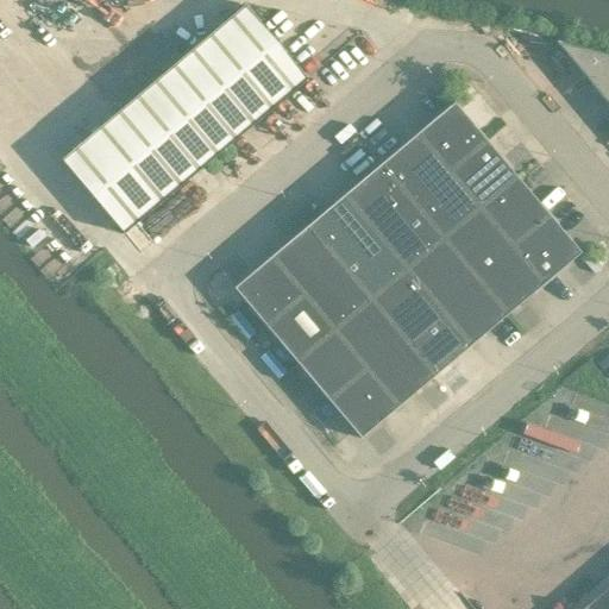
[(245,5),(61,161),(124,234),(307,80),(245,5)]
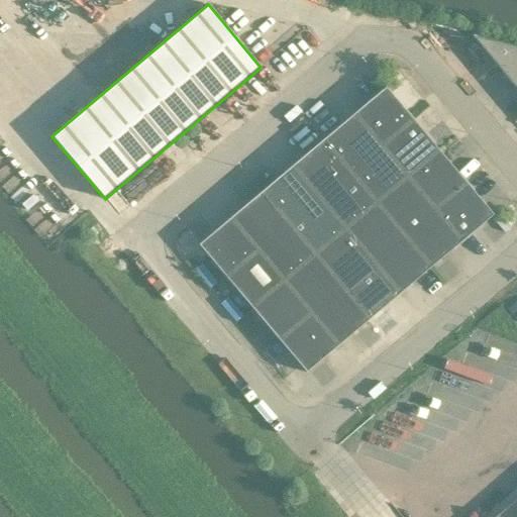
[(516,46),(472,36),(516,90),(516,46)]
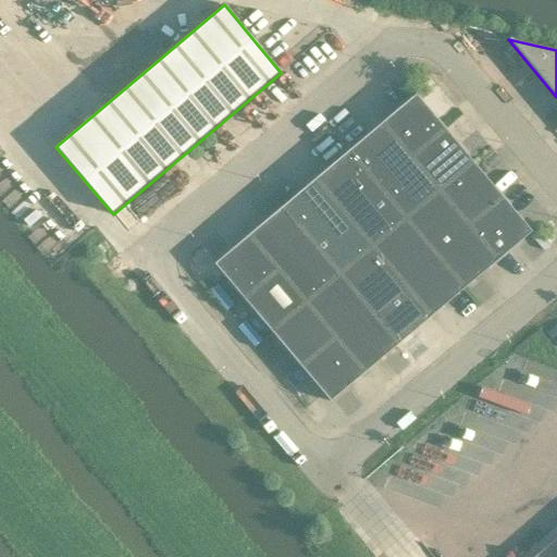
[(381,123),(410,158),(418,151),(445,128),(416,94),(381,123)]
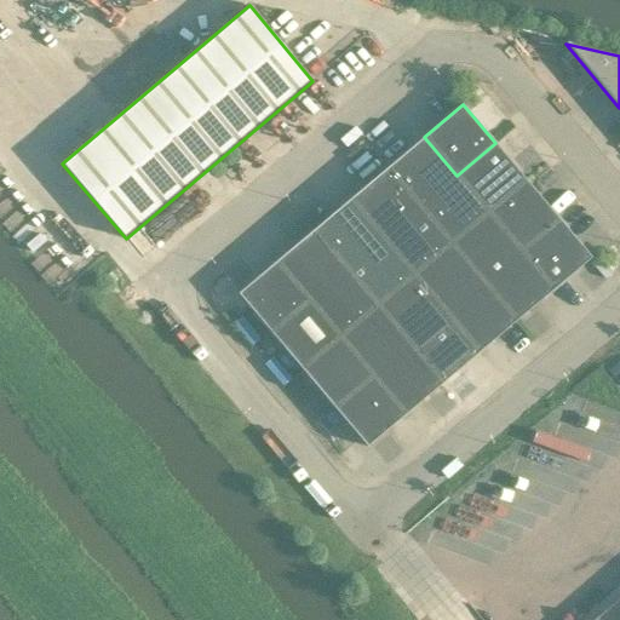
[(388,168),(452,245),(488,213),(457,176),(424,137),(388,168)]
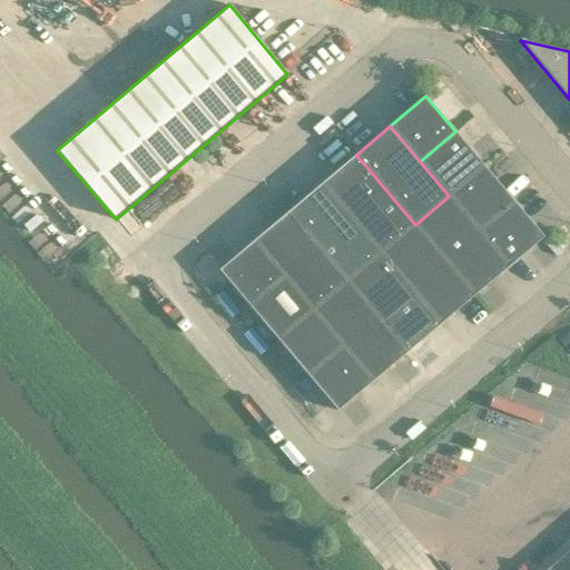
[(420,161),(449,196),(472,176),(484,167),(455,131),(428,155),(420,161)]
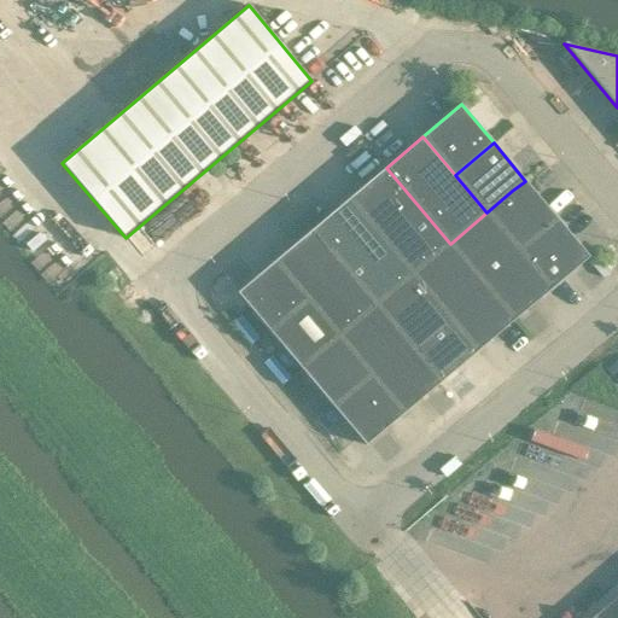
[(349,199),(413,275),(450,244),(386,168),(349,199)]
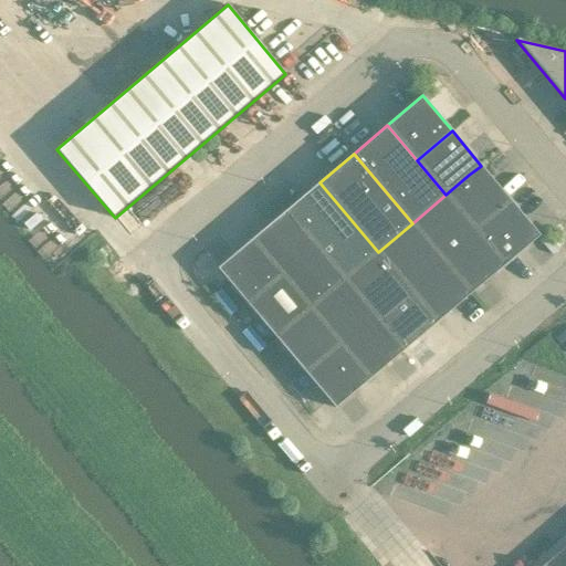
[(446,195),(475,229),(499,210),(510,200),(481,166),(469,175),(446,195)]
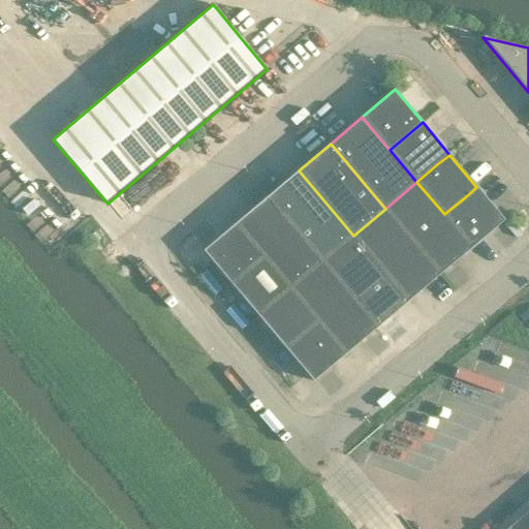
[(267,197),(322,262),(353,236),(299,170),(267,197)]
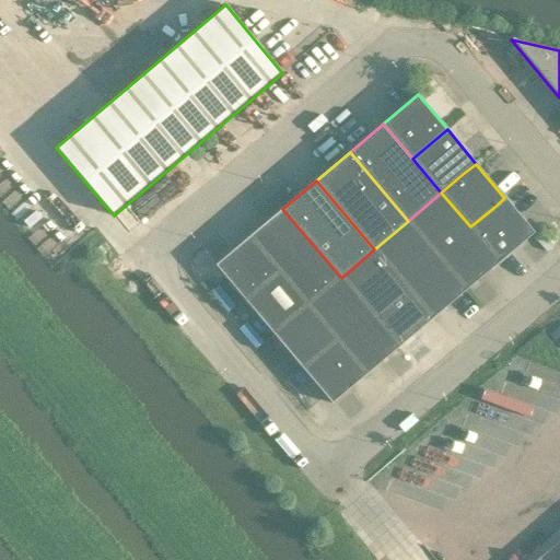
[(408,221),(466,290),(500,261),(470,226),(441,193),(408,221)]
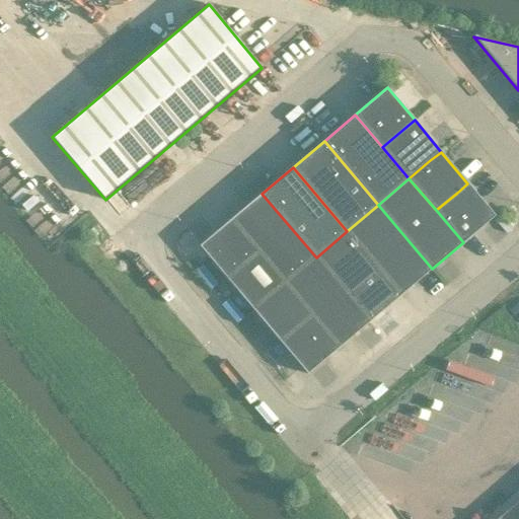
[(436,210),(463,242),(495,216),(467,183),(457,193),(436,210)]
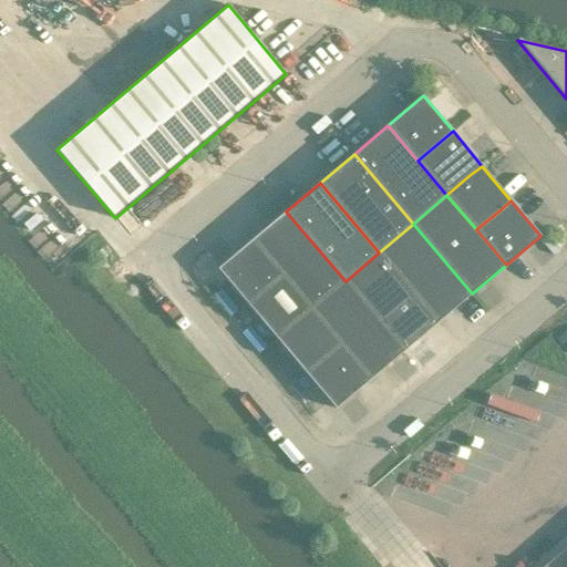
[(253,239),(282,275),(311,309),(346,281),(286,212),(253,239)]
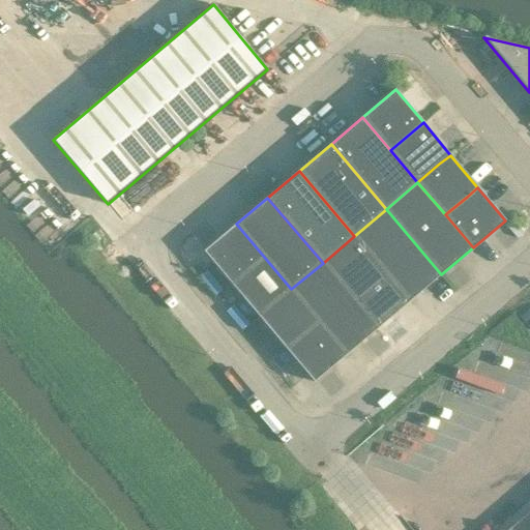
[(354,236),(410,301),(441,274),(386,209),(354,236)]
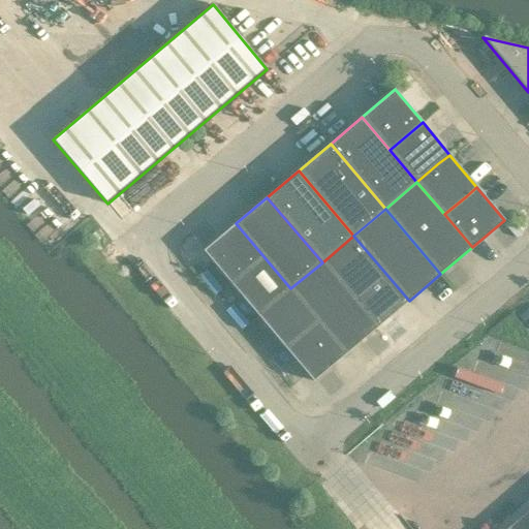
[(203,251),(230,284),(263,256),(236,223),(203,251)]
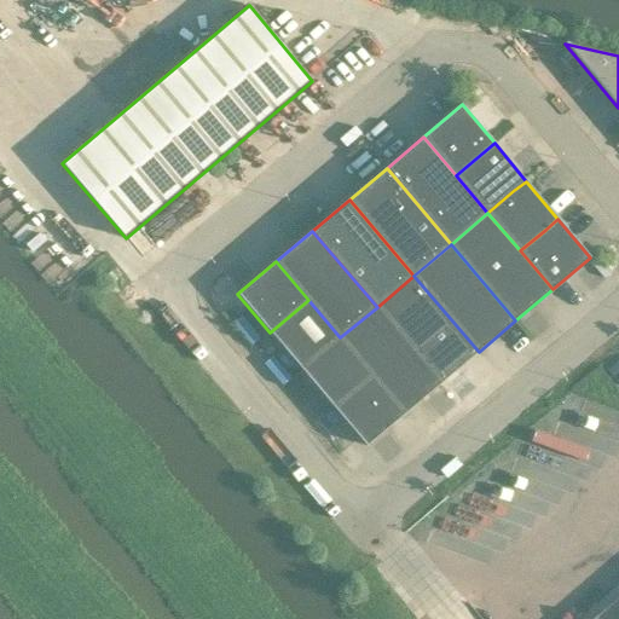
[(377,307),(441,383),(479,352),(414,276),(377,307)]
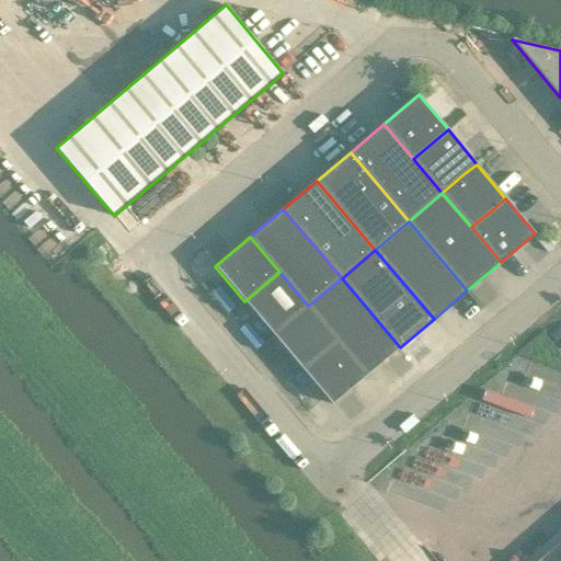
[(244,301),(274,335),(300,312),(308,306),(279,272),(244,301)]
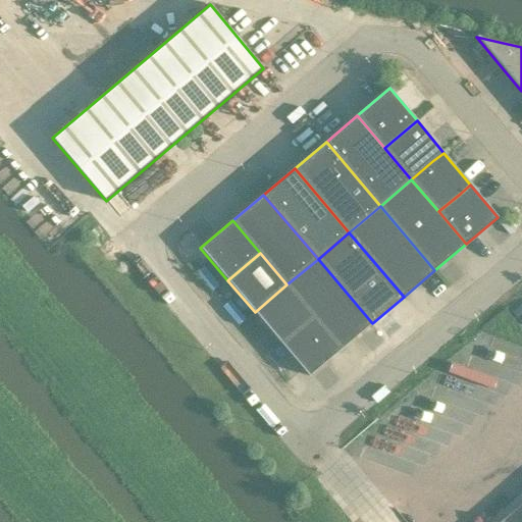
[(286,284),(313,317),(341,350),(372,323),(318,259),(286,284)]
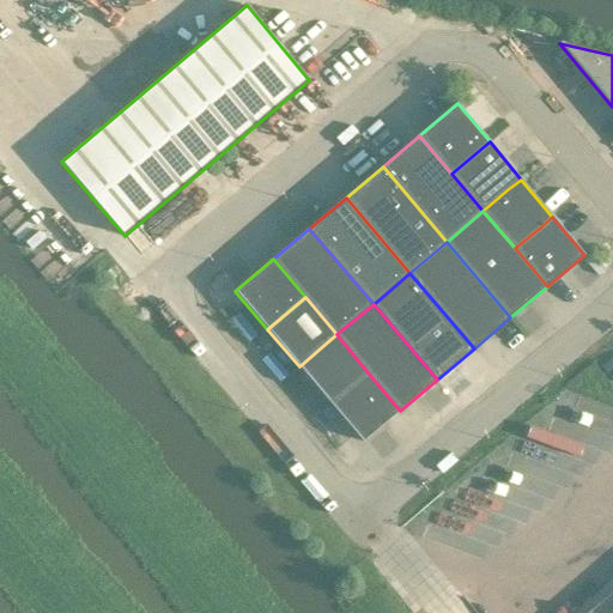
[(299,366),(331,404),(359,380),(368,372),(337,334),(328,341),(299,366)]
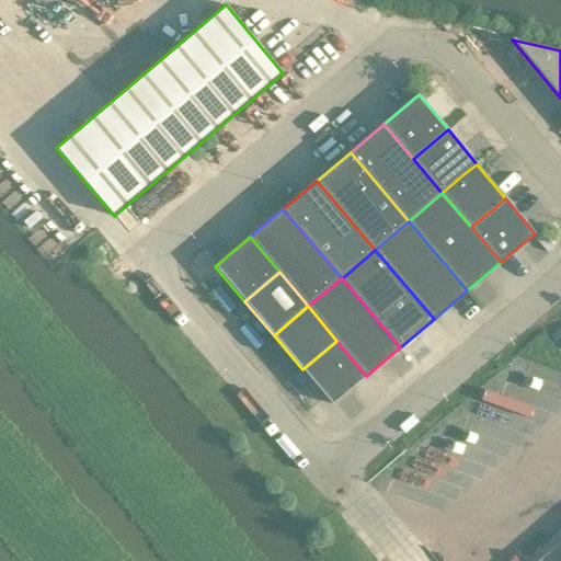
[(332,404),(366,376),(336,341),(329,347),(302,369),(332,404)]
